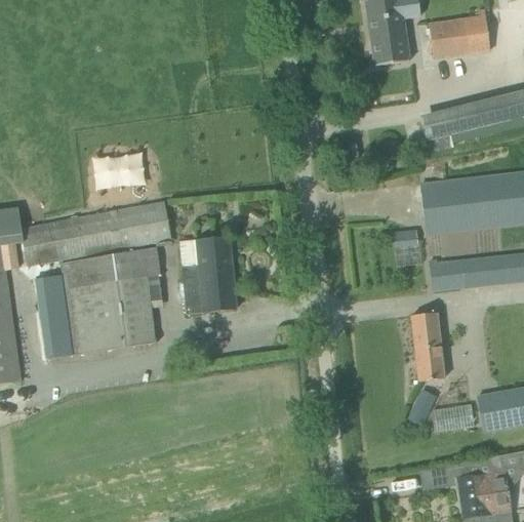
[(365,0),(374,65),(408,59),(403,24),(403,17),(420,14),(419,13),(417,13),(415,0),(365,0)]
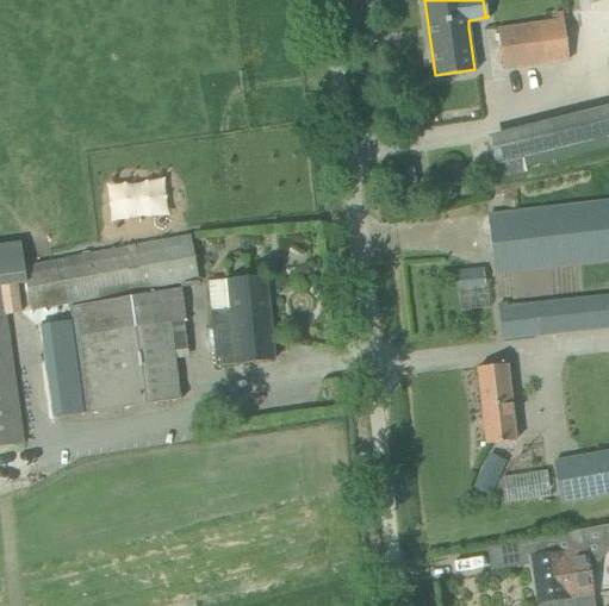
[(503,68),(569,60),(563,11),(540,13),(540,20),(497,26),(503,68)]
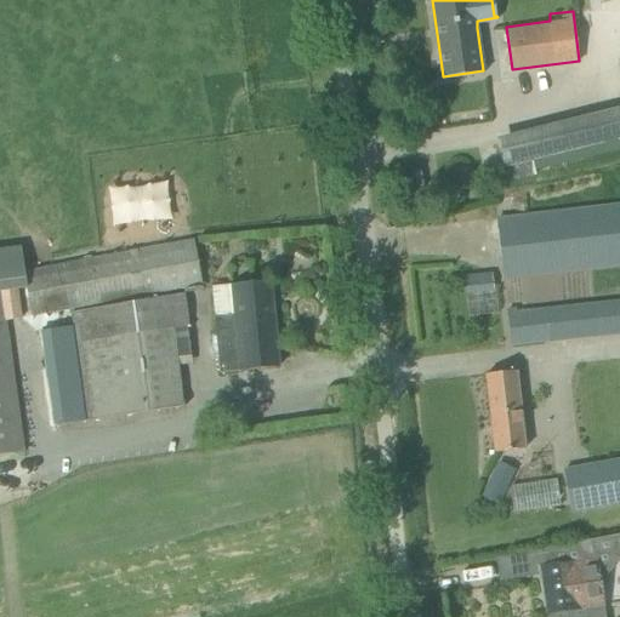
[(619,108),(498,137),(507,184),(619,155),(619,108)]
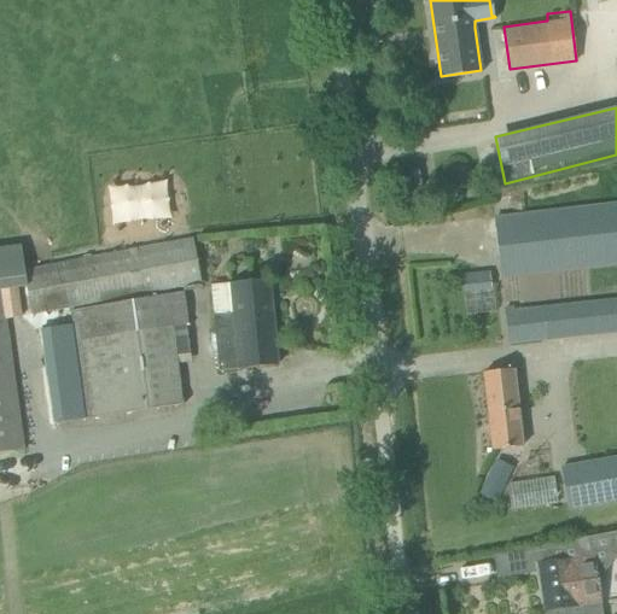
[(164,180),(109,189),(112,226),(169,217),(164,180)]
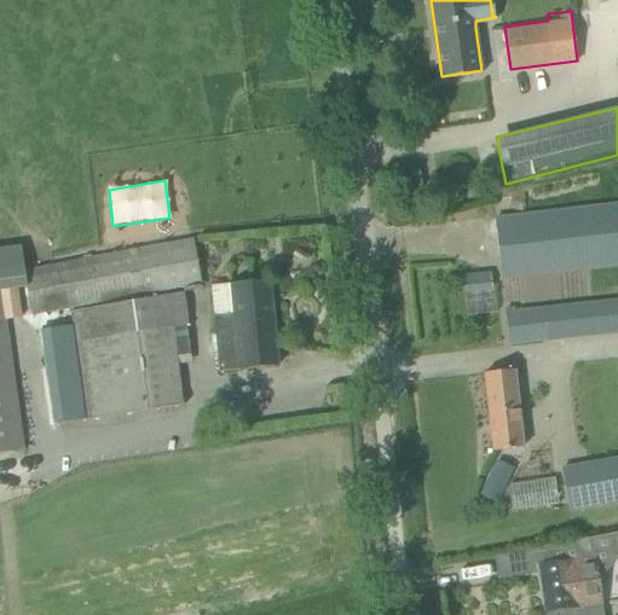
[(617,201),(520,213),(497,215),(503,274),(617,260),(617,201)]
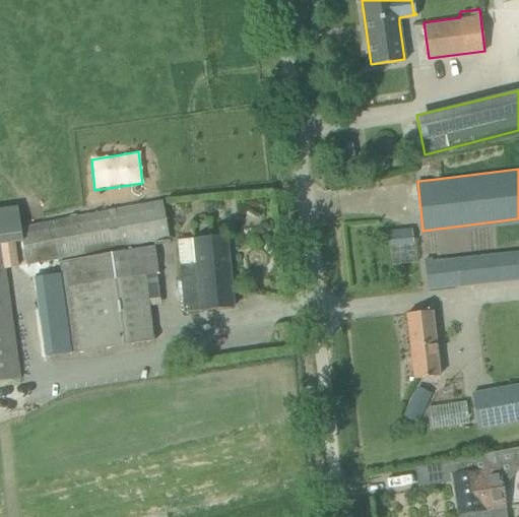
[(21,225),(18,204),(0,206),(0,378),(21,376),(6,266),(19,265),(16,241),(23,240),(28,264),(169,237),(161,198),(21,225)]
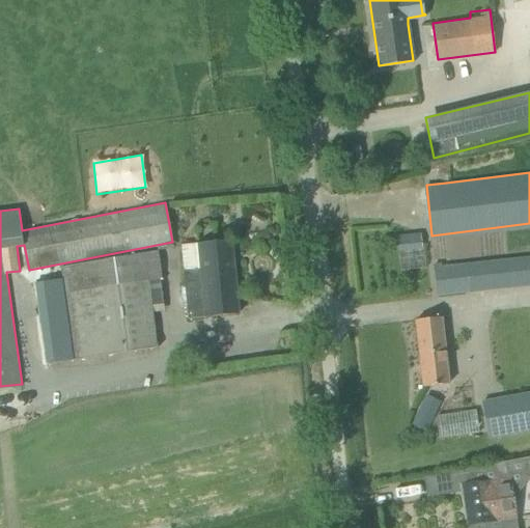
[(420,232),(397,235),(398,248),(422,245),(420,232)]
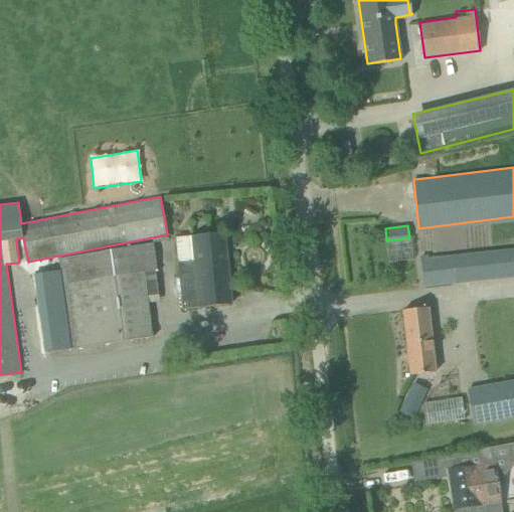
[(178,262),(182,307),(231,303),(225,231),(194,234),(196,261),(178,262)]
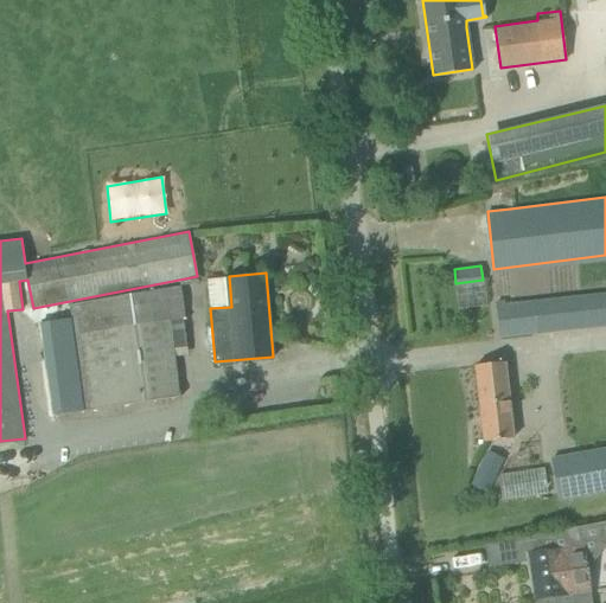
[(231,307),(229,276),(208,278),(210,308),(231,307)]
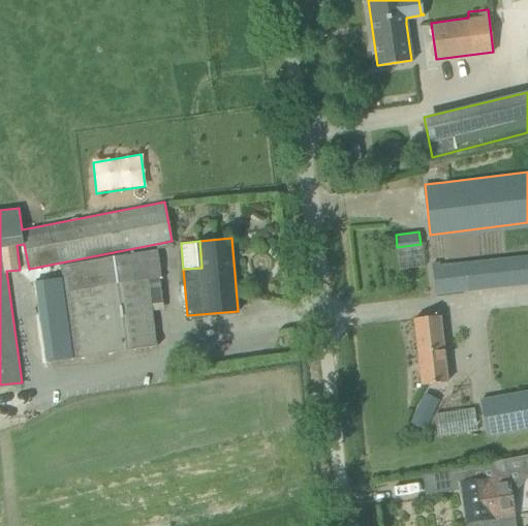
[(421,244),(397,247),(400,269),(423,266),(421,244)]
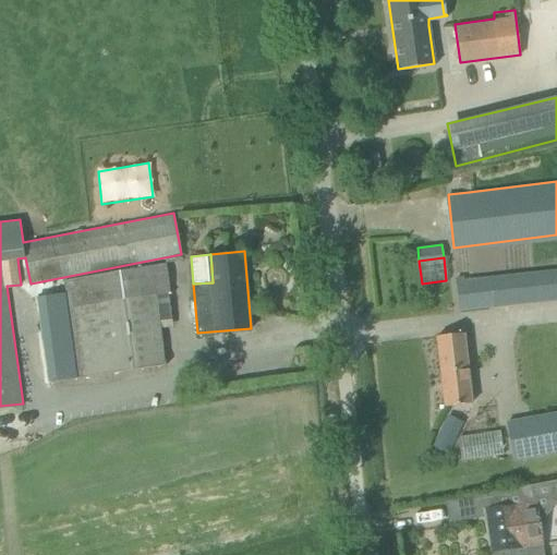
[(35,296),(49,381),(166,364),(156,294),(171,292),(166,262),(63,279),(64,291),(35,296)]
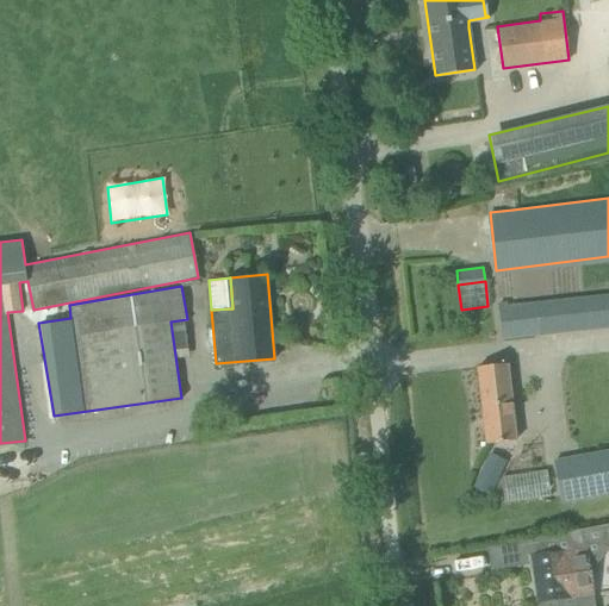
[(519,298),(499,300),(504,336),(528,333),(528,335),(608,326),(608,291),(520,301),(519,298)]
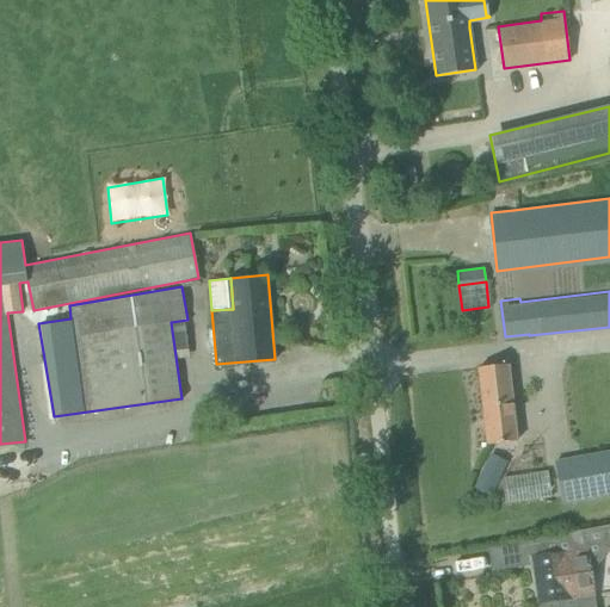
[(519,439),(511,363),(479,366),(487,443),(519,439)]
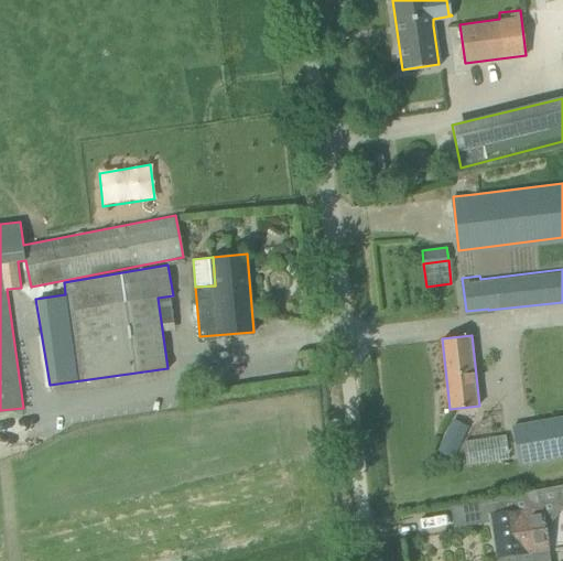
[(562,413),(511,423),(519,465),(562,456),(562,413)]
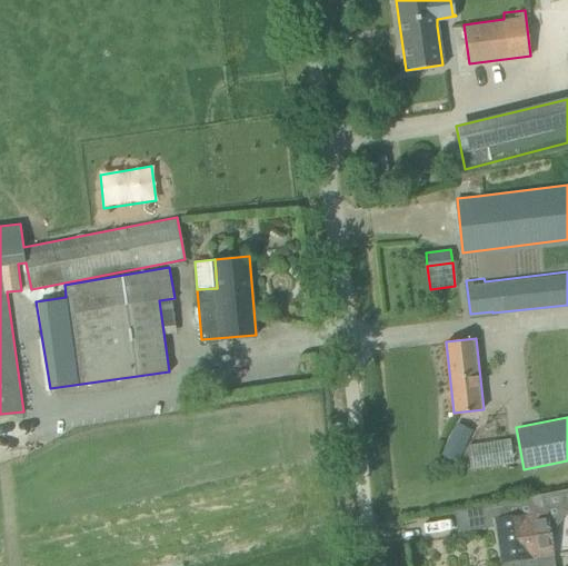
[(452,429),(441,453),(457,459),(468,436),(452,429)]
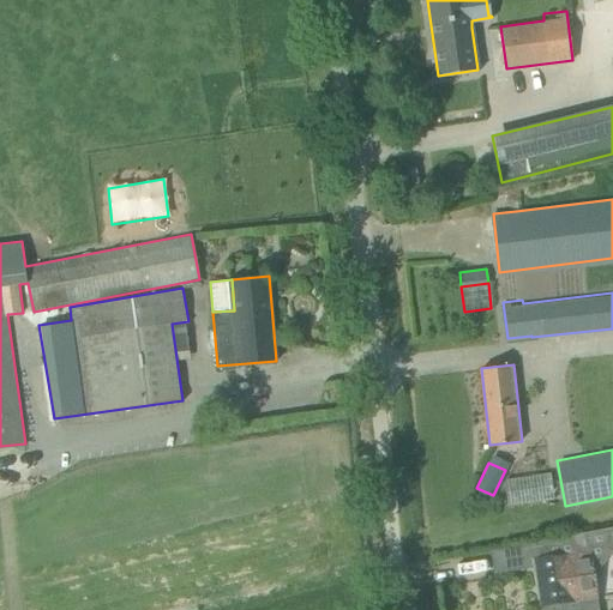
[(551,473),(506,481),(510,506),(554,499),(551,473)]
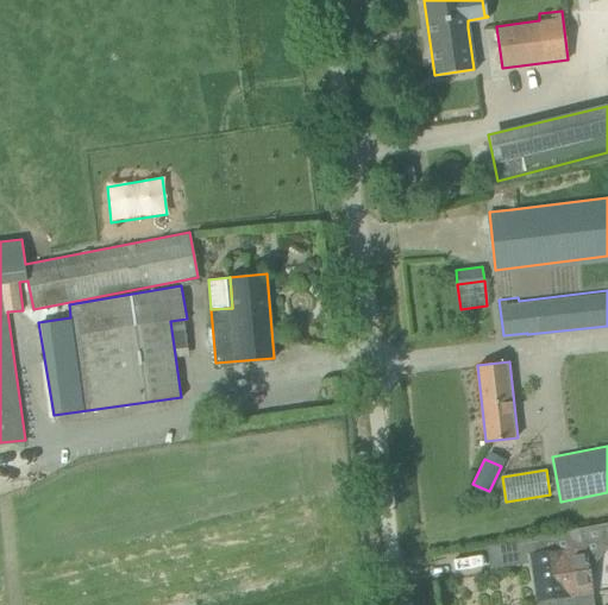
[(538,599),(594,591),(589,561),(597,560),(607,546),(607,521),(555,531),(558,549),(532,553),(533,565),(538,599)]
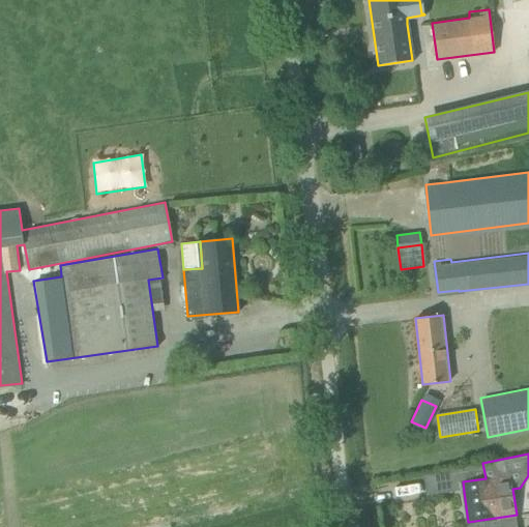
[(486,478),(482,463),(423,473),(428,498),(464,492),(463,481),(486,478)]
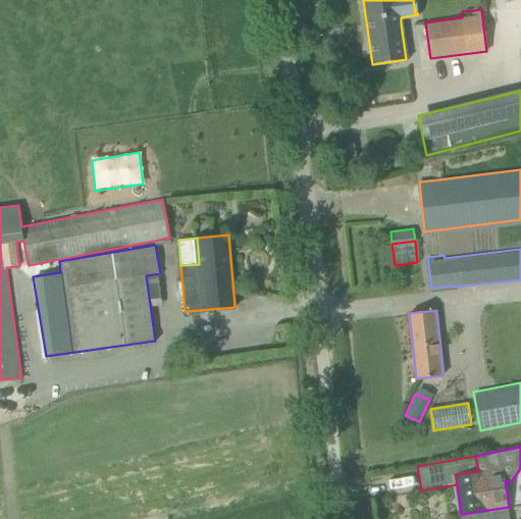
[(510,518),(509,507),(461,514),(462,518),(510,518)]
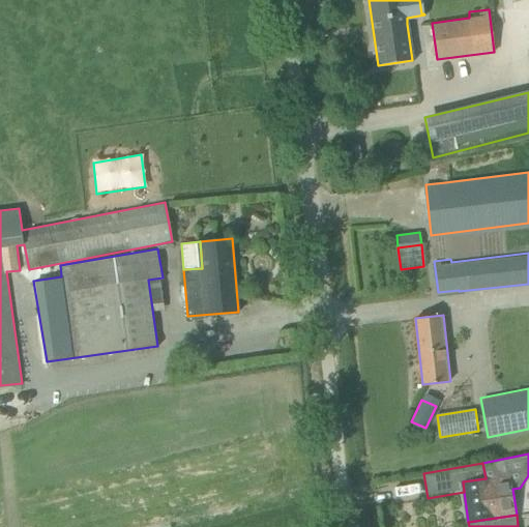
All buildings are outlined.
